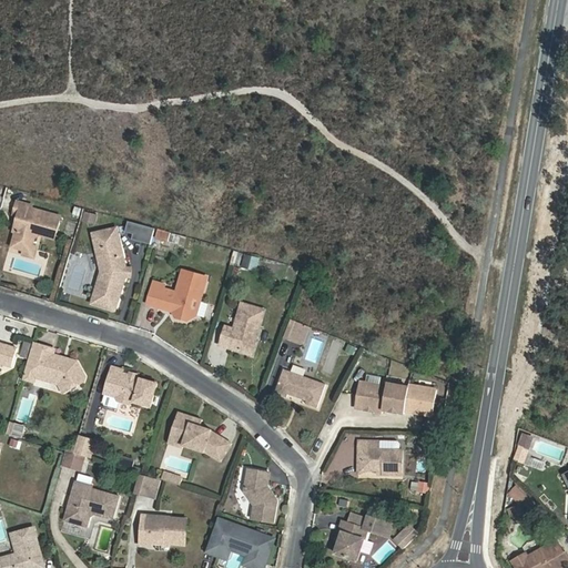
[(22,222),(19,223),(14,237),(26,242),(34,240),(36,235),(38,229),(44,225),(58,230),(63,210),(36,201),(36,198),(20,192),(14,213),(18,214),(23,216),(22,222)]
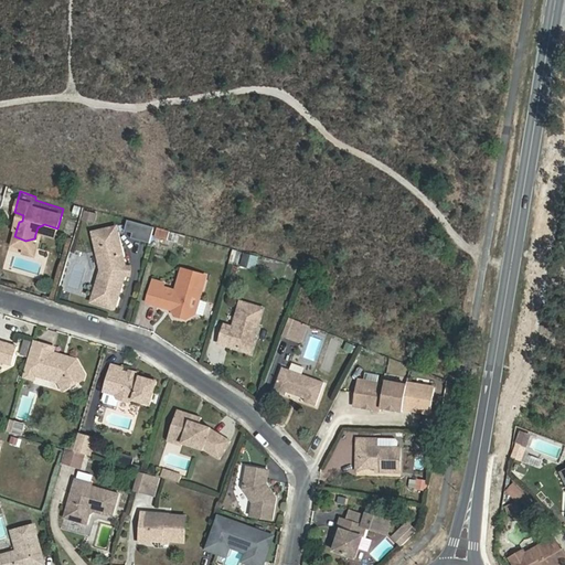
[(98,206),(87,203),(85,211),(96,214),(98,206)]
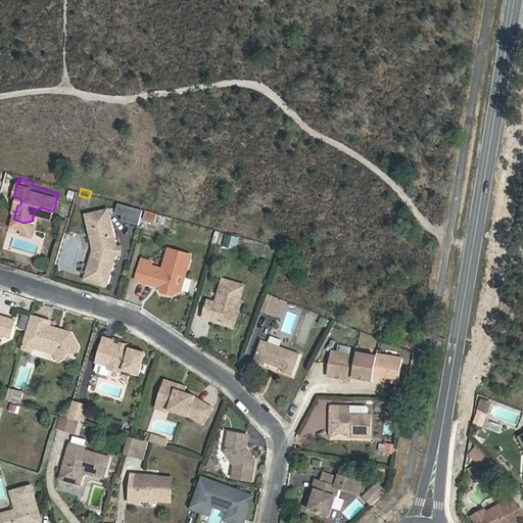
[(140,223),(142,208),(117,204),(115,220),(140,223)]
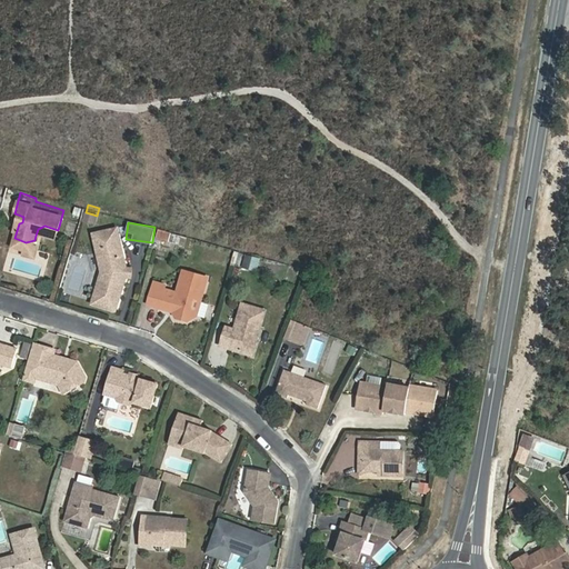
[(108,245),(99,246),(102,267),(92,298),(115,306),(128,268),(129,265),(128,259),(121,223),(105,226),(108,245)]
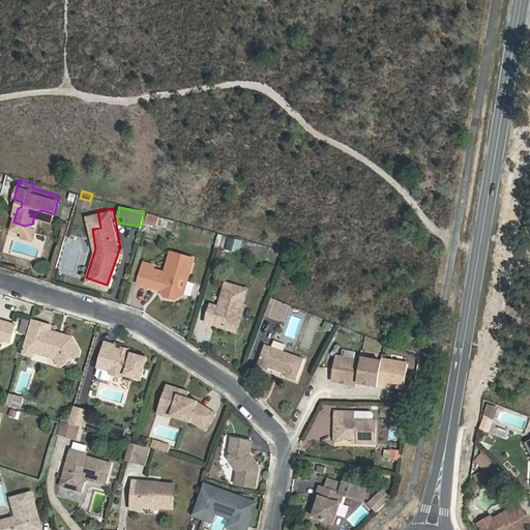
[(90,212),(92,229),(100,228),(97,210),(90,212)]
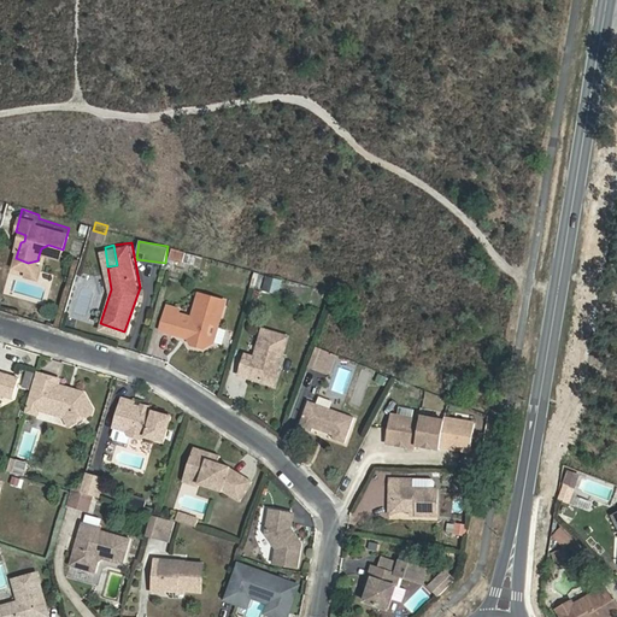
[(169,264),(184,266),(186,251),(170,248),(169,264)]
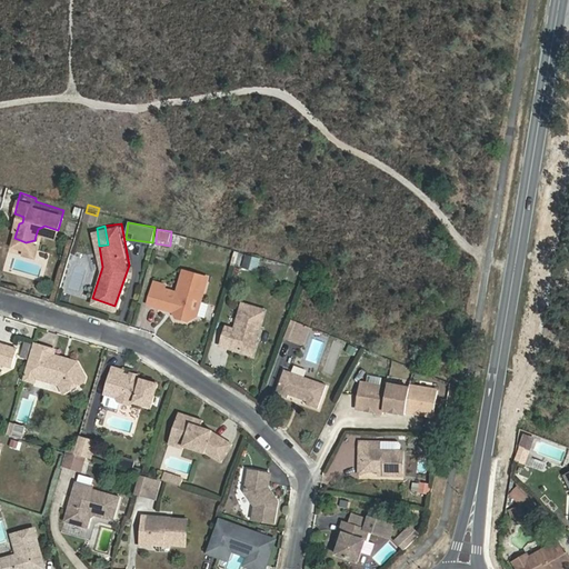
[(42,238),(36,236),(35,240),(26,242),(25,248),(38,251),(42,238)]
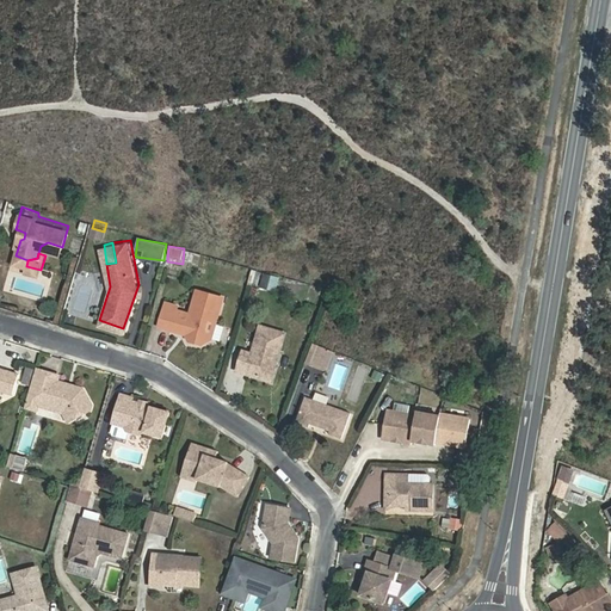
[(208,318),(215,320),(223,294),(197,285),(190,310),(176,306),(178,301),(167,297),(158,327),(168,331),(171,322),(185,327),(190,337),(201,340),(210,337),(205,327),(208,318)]
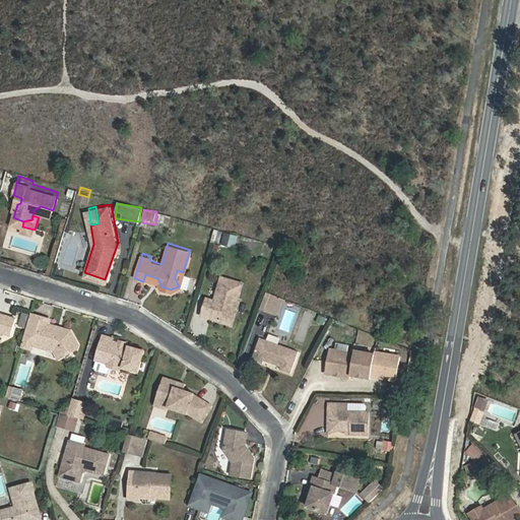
[(179,286),(183,272),(177,270),(175,278),(179,286)]
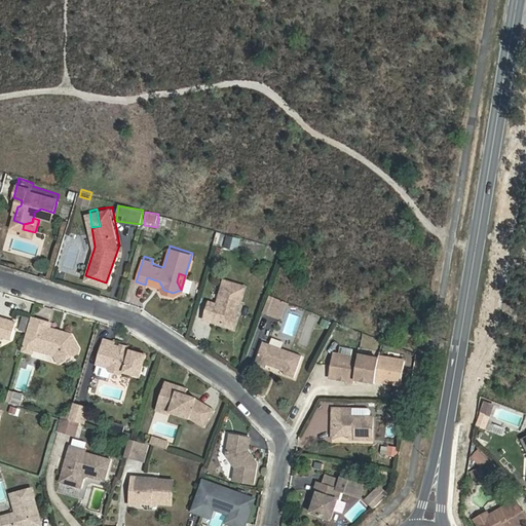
[(187,279),(184,291),(189,293),(192,282),(187,279)]
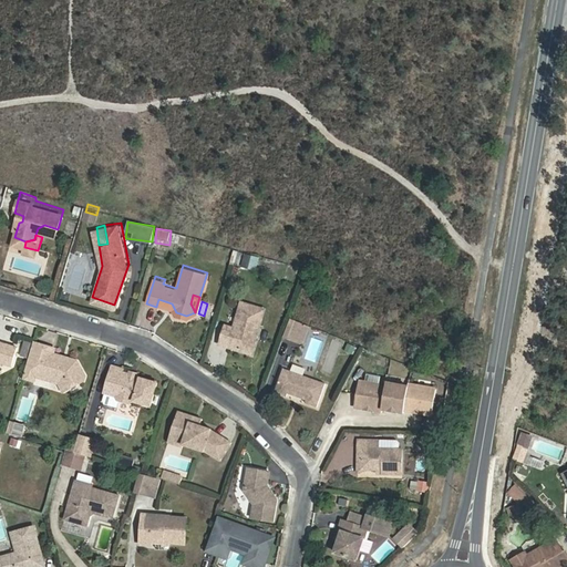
[(251,353),(266,310),(244,302),(236,327),(226,323),(220,342),(251,353)]
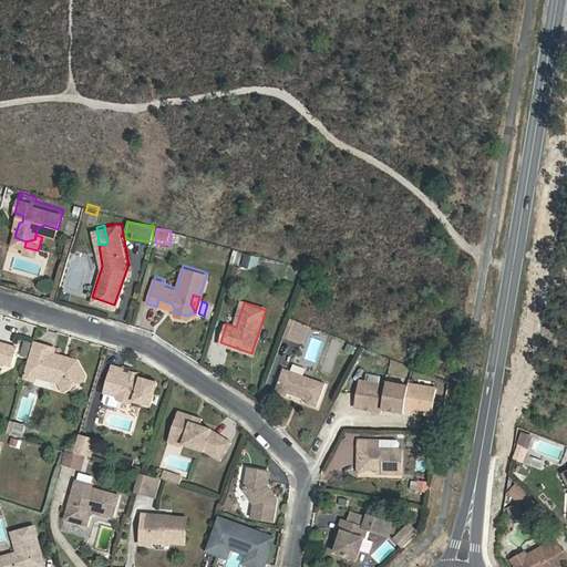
[(291,319),(284,336),(295,339),(300,322),(291,319)]
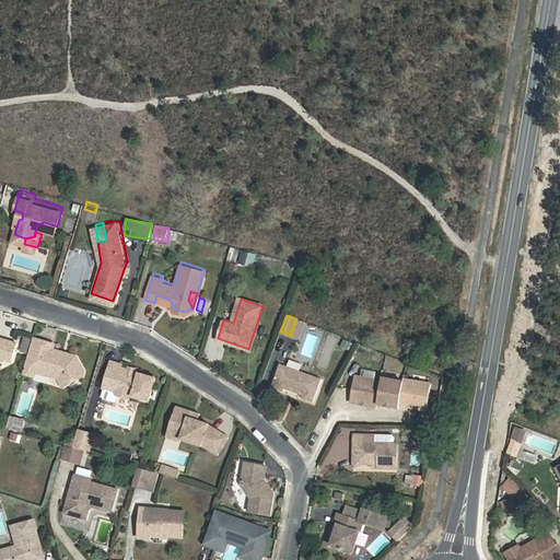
[(296,318),(291,335),(300,338),(305,323),(296,318)]
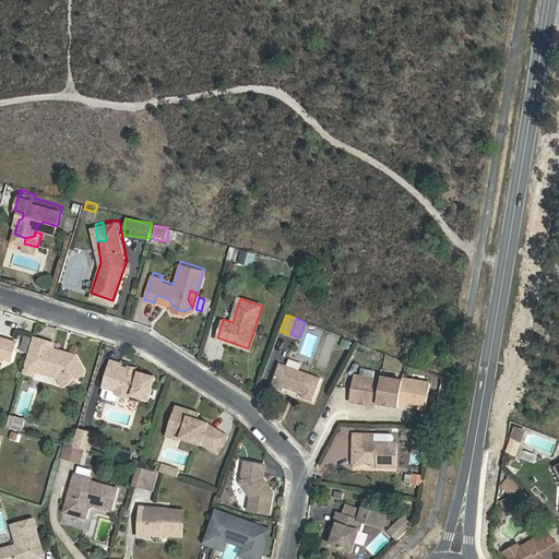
[(0,353),(2,352),(16,356),(22,337),(1,331),(0,333),(0,353)]
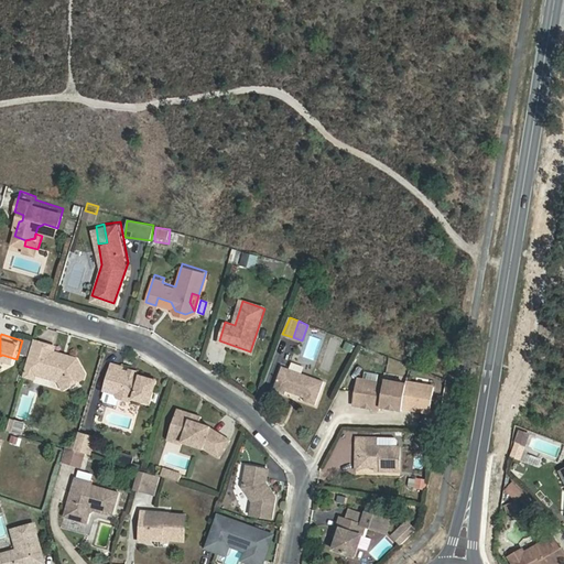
[(31,362),(42,366),(52,368),(56,376),(64,379),(68,388),(87,379),(89,371),(83,357),(60,349),(61,344),(39,337),(31,362)]
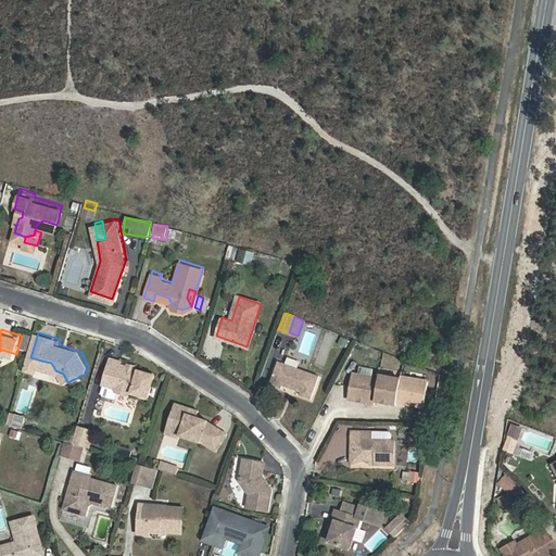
[(349,348),(351,340),(340,338),(339,345),(349,348)]
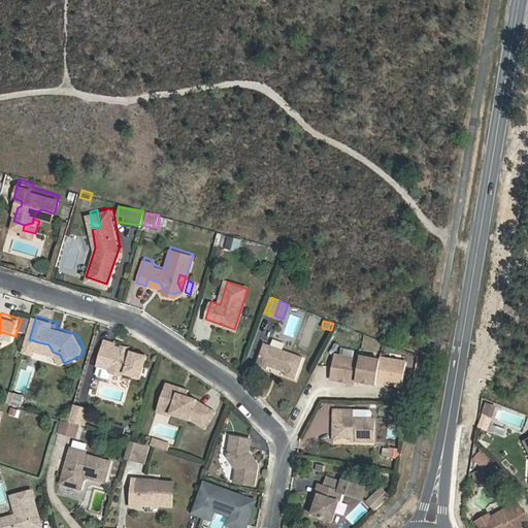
[(36,351),(37,348),(53,352),(48,344),(39,342),(29,339),(26,348),(36,351)]
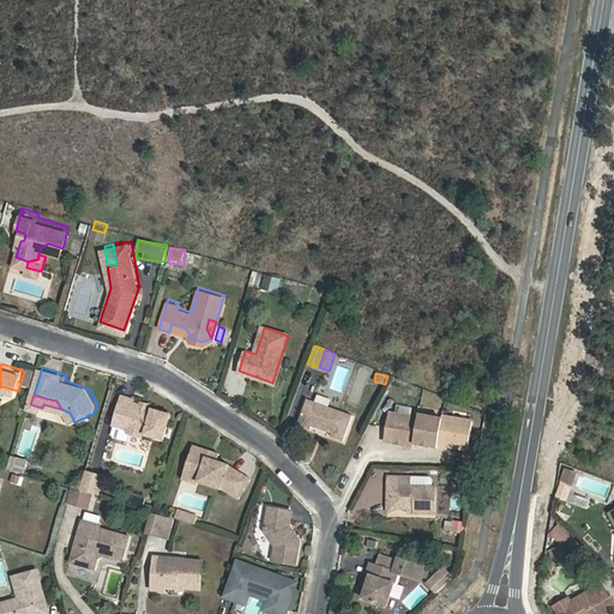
[(148,433),(167,440),(175,415),(151,408),(145,405),(137,403),(138,399),(127,396),(120,416),(130,419),(127,427),(131,428),(132,431),(133,432),(143,435),(148,433)]
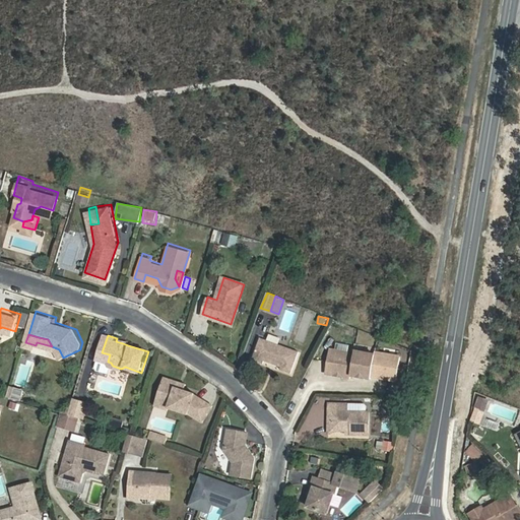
[(282,364),(281,369),(291,373),(300,350),(261,336),(253,359),(264,362),(265,359),(282,364)]
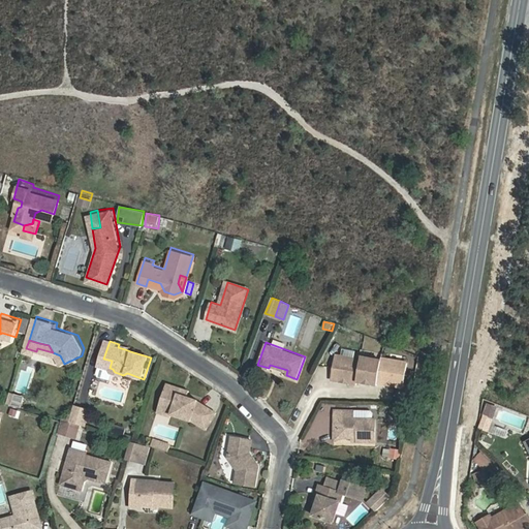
[(356,383),(358,380),(361,360),(336,355),(332,379),(356,383)]
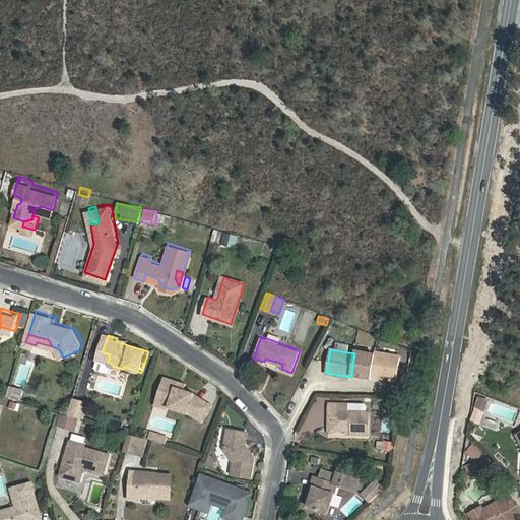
[(355,351),(354,353),(351,374),(372,377),(372,376),(376,354),(355,351)]
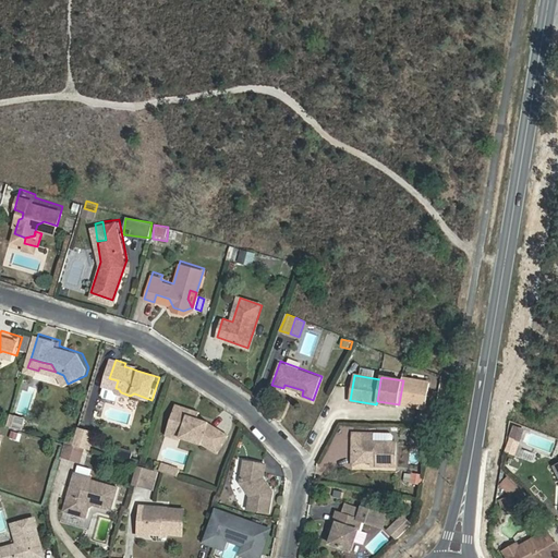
[(403,377),(403,380),(399,403),(425,408),(431,381),(403,377)]
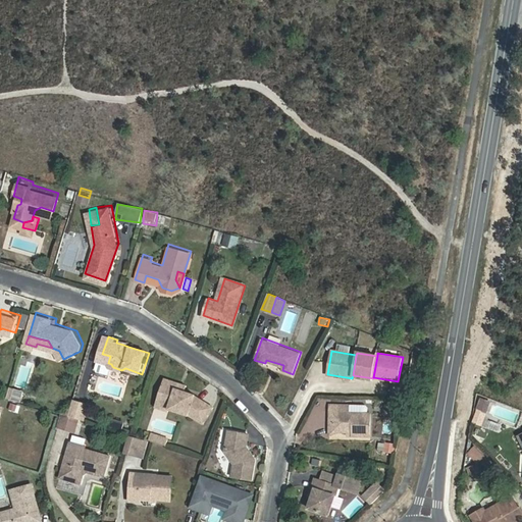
[(110,356),(102,354),(99,365),(100,367),(111,371),(112,366),(111,364),(108,363),(110,356)]
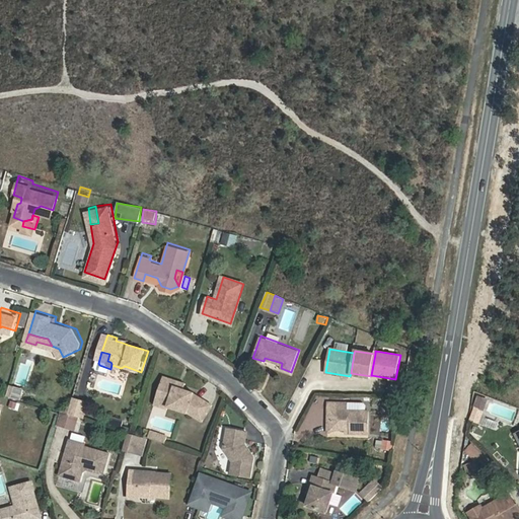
[(27,385),(31,359),(22,358),(17,383),(27,385)]
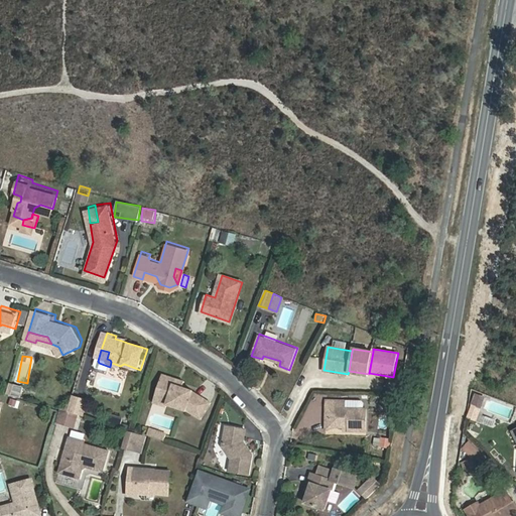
[(262,359),(279,366),(280,361),(263,356),(262,359)]
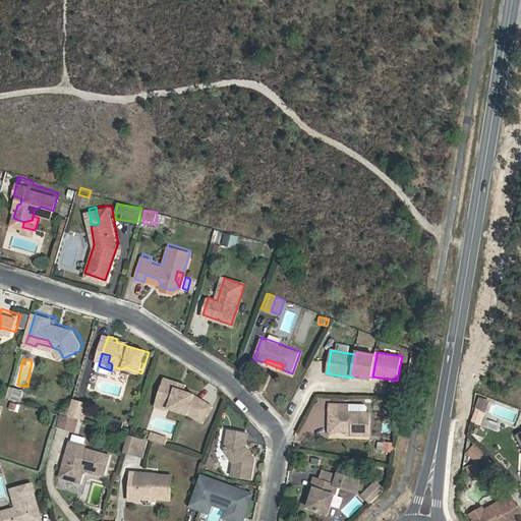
[(186,418),(195,422),(206,403),(195,398),(195,396),(185,392),(177,389),(179,384),(164,379),(157,399),(171,404),(169,412),(186,418)]
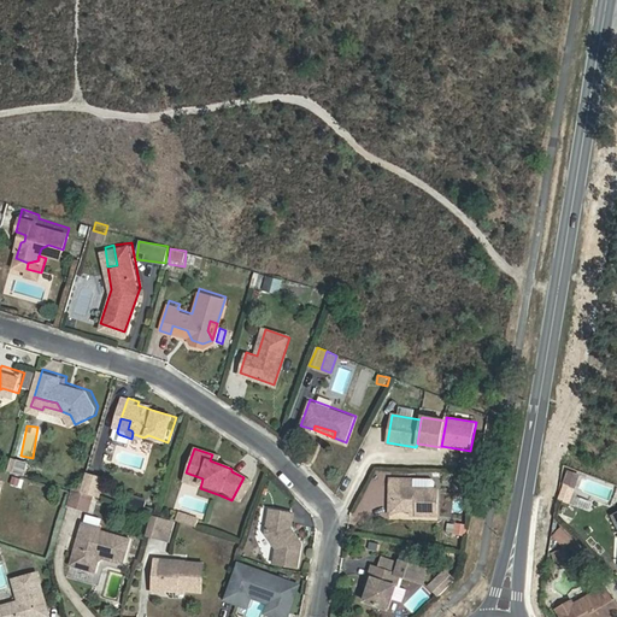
[(222,457),(212,454),(210,460),(219,464),(222,457)]
